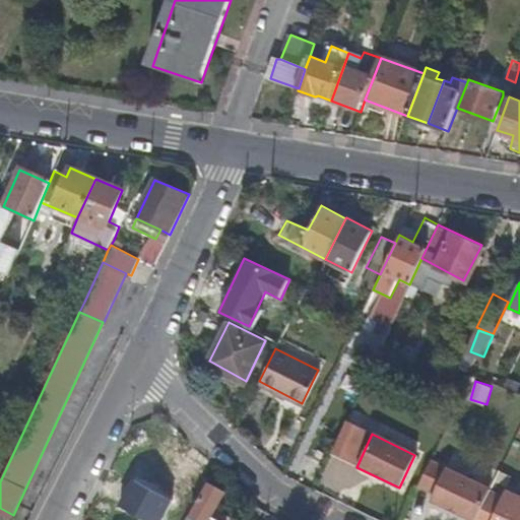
[(489,490),(490,488),(430,458),(417,483),(434,492),(431,500),(474,519),(489,490)]
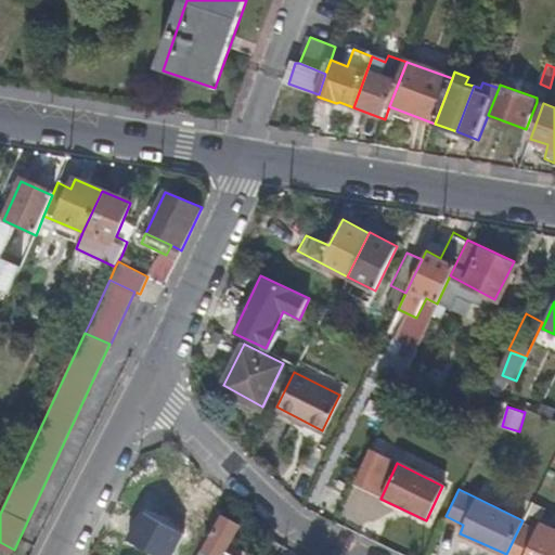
[(171,554),(183,534),(143,513),(128,541),(154,554),(171,554)]
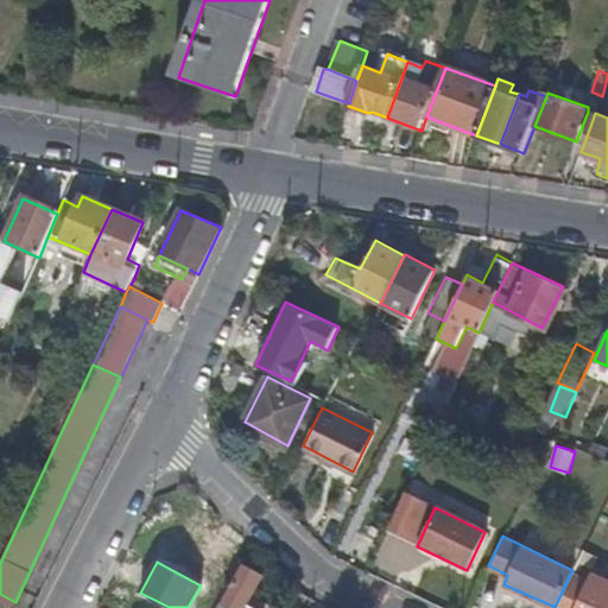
[(244,567),(226,600),(240,607),(266,607),(267,607),(249,596),(260,575),(244,567)]
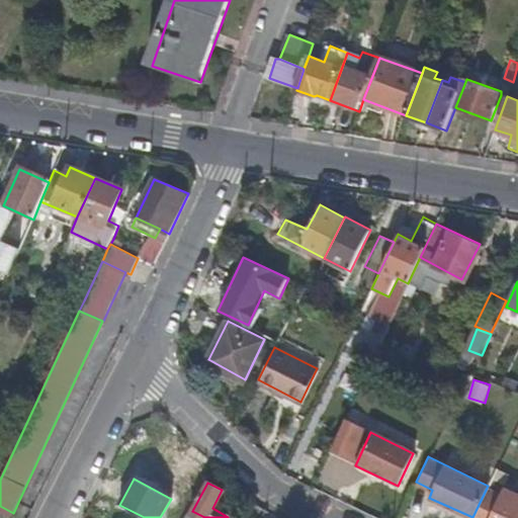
[(501,495),(487,488),(472,517),(471,517),(517,517),(517,495),(503,488),(501,495)]
